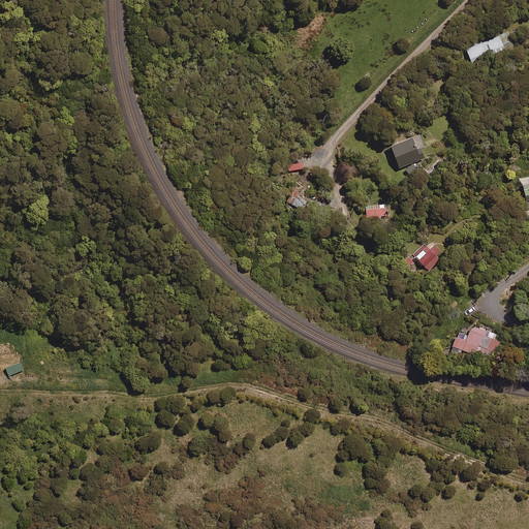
[(514,47),(507,31),(465,48),(471,64),(514,47)]
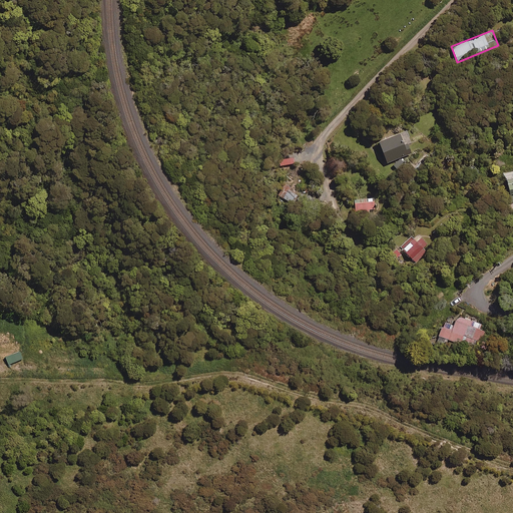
[(402,142),(398,131),(376,139),(385,161),(410,152),(406,141),(402,142)]
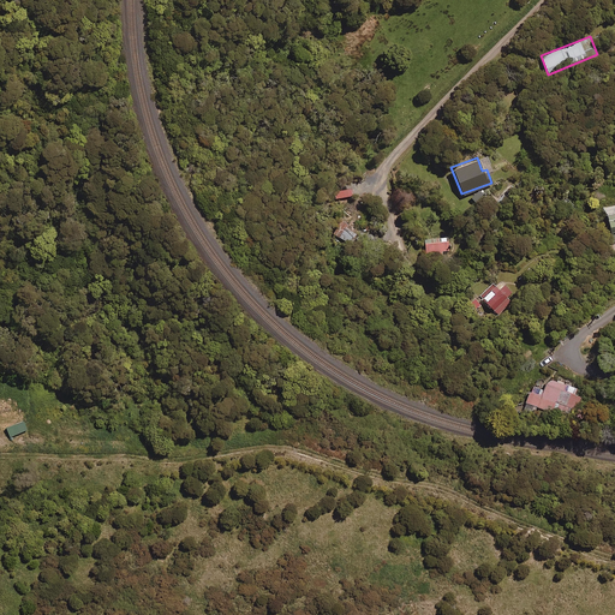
[(614,239),(614,209),(604,212),(611,240),(614,239)]
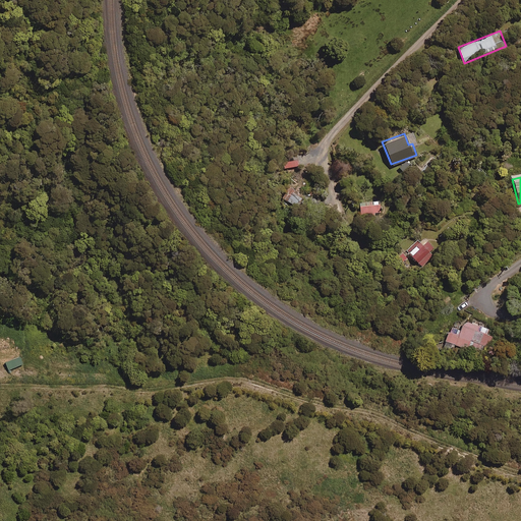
[(301,197),(291,191),(288,198),(297,204),(301,197)]
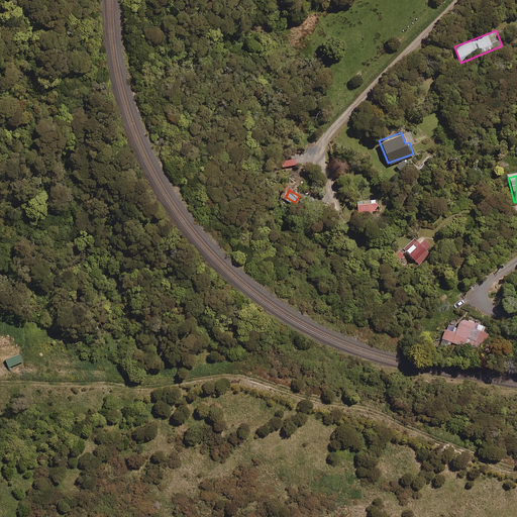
[(376,196),(355,197),(356,218),(377,217),(376,196)]
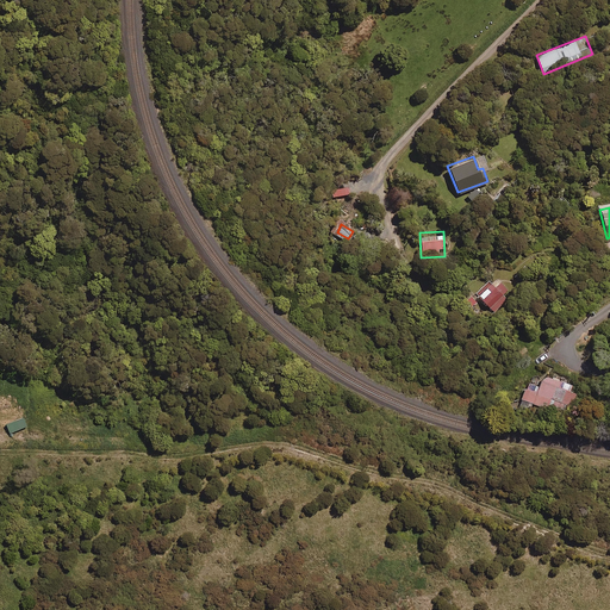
[(473,296),(491,315),(508,298),(503,294),(508,288),(499,281),(495,286),(489,280),(473,296)]
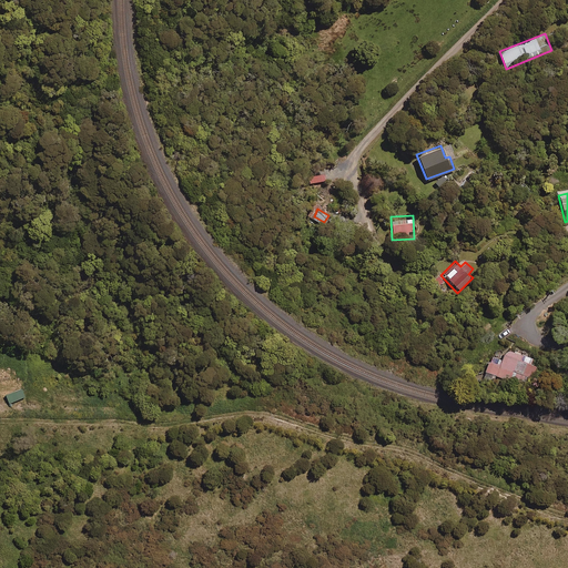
[(445,283),(436,275),(432,281),(435,284),(430,288),(436,294),(445,283)]
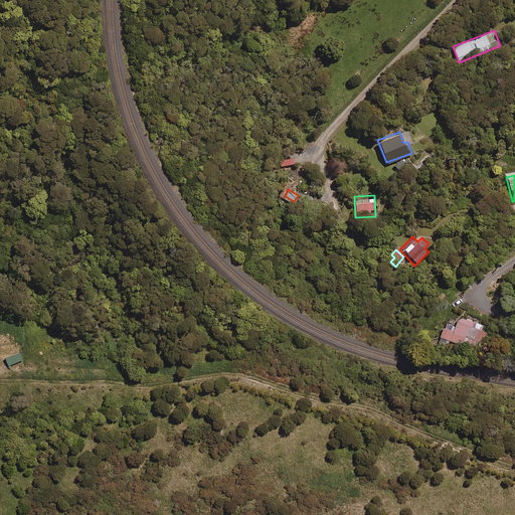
[(481,323),(457,316),(454,325),(444,321),(439,337),(458,343),(459,341),(479,347),(484,331),(479,329),(481,323)]
